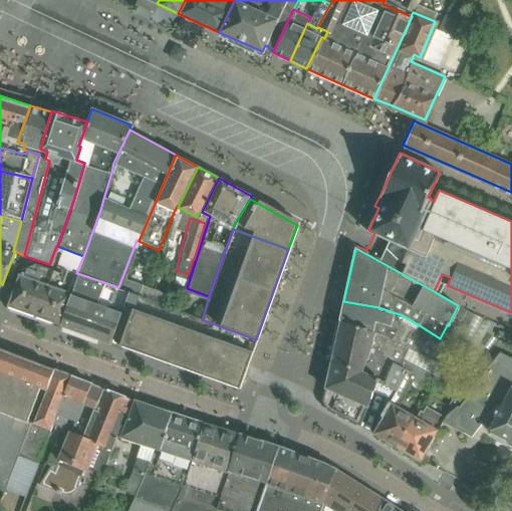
[(77,273),(76,273),(76,274),(60,268),(60,271),(33,262),(20,266),(7,305),(61,324),(71,292),(77,273)]
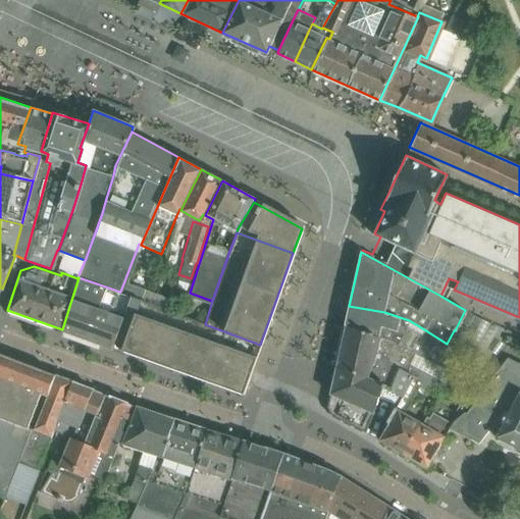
[(119,294),(120,292),(79,277),(72,297),(62,329),(111,348),(130,297),(119,294)]
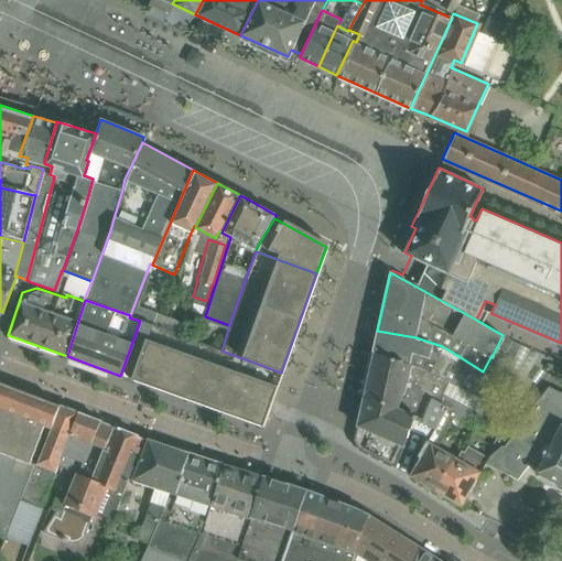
[(222,351),(140,321),(120,376),(122,376),(125,369),(133,373),(131,378),(262,425),(265,419),(281,373),(222,351)]
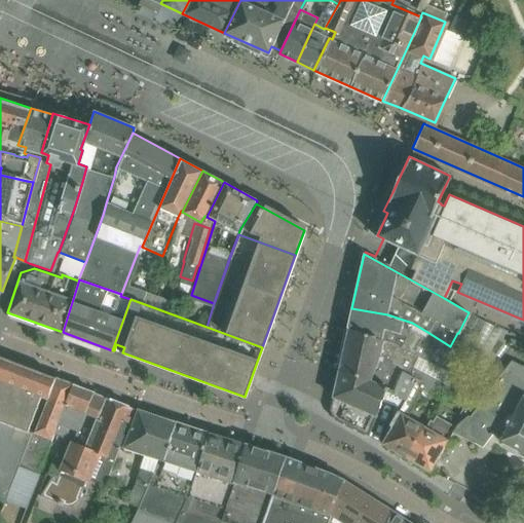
[(440,366),(450,346),(427,332),(412,323),(387,314),(351,308),(347,329),(380,339),(390,341),(401,347),(407,348),(440,366)]
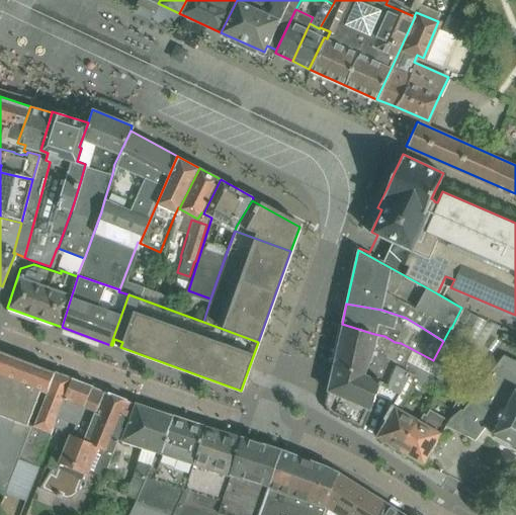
[(490,344),(499,326),(473,312),(463,329),(490,344)]
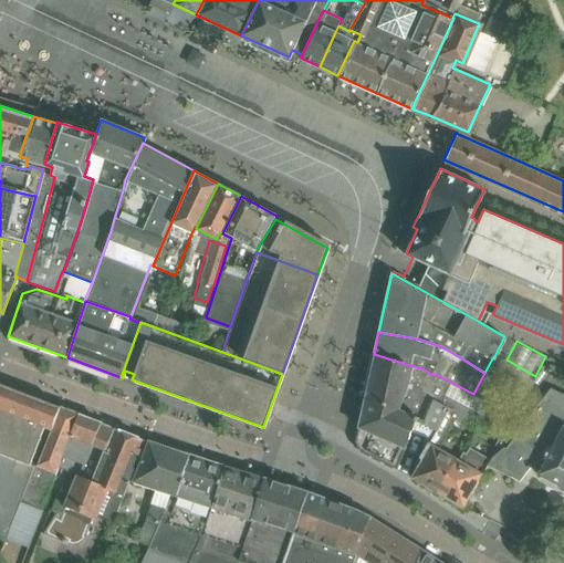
[(473,394),(438,375),(431,374),(420,367),(409,365),(374,354),(368,377),(431,399),(457,413),(476,423),(476,424),(497,435),(497,434),(510,441),(528,420),(524,419),(473,394)]
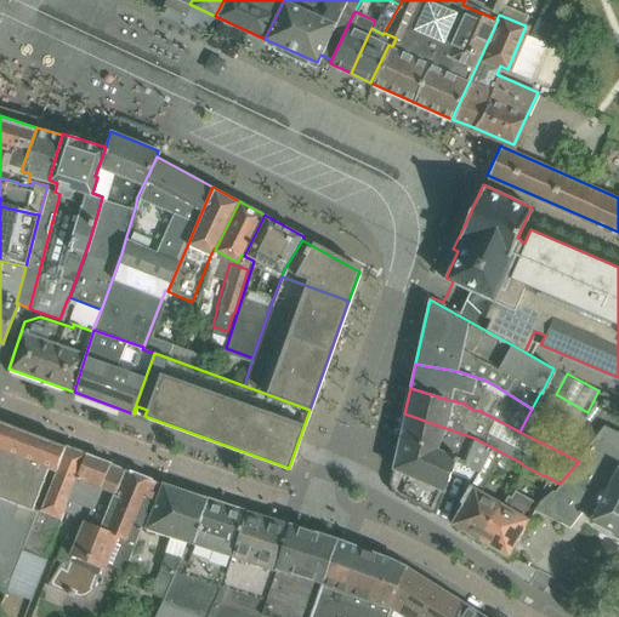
[(464,461),(473,438),(404,413),(398,438),(464,461)]
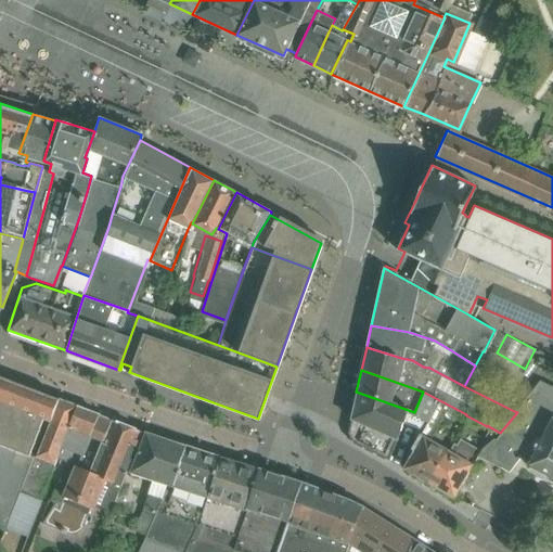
[(49,424),(59,398),(0,374),(0,525),(2,526),(42,426),(44,422),(49,424)]
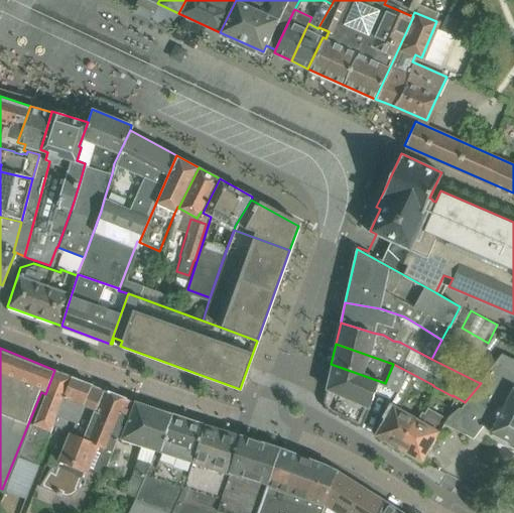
[(513,358),(500,351),(478,382),(481,383),(465,402),(447,416),(442,422),(473,437),(485,420),(494,424),(491,429),(490,430),(491,432),(492,431),(513,442),(513,358)]
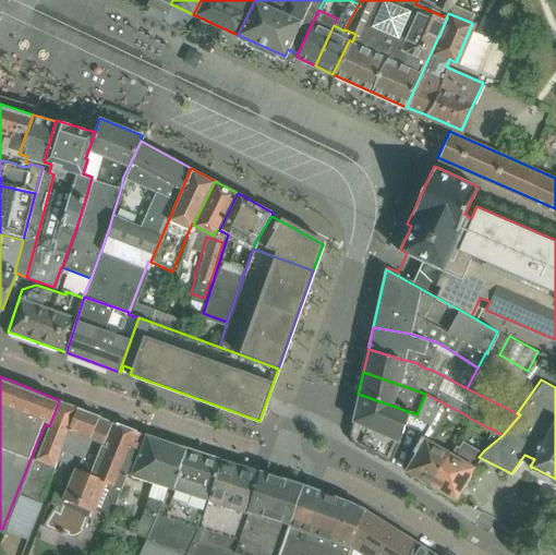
[(450,407),(425,394),(417,414),(358,394),(349,434),(352,442),(389,460),(405,423),(425,431),(432,419),(440,423),(447,413),(450,407)]
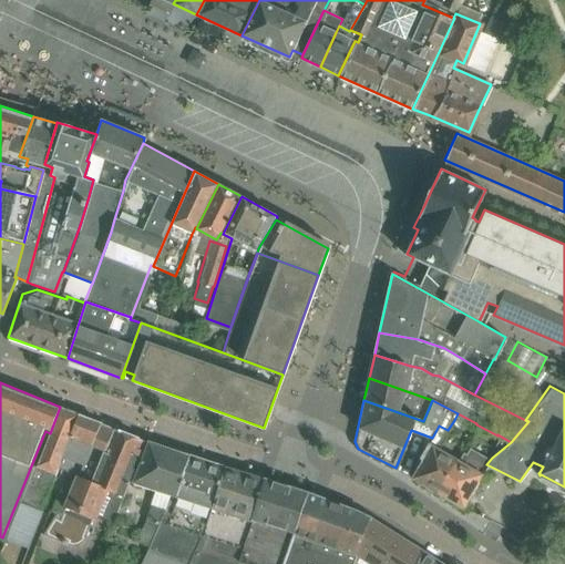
[(61,454),(78,413),(60,407),(50,433),(45,431),(43,436),(48,437),(36,467),(42,470),(34,489),(45,493),(55,467),(61,454)]
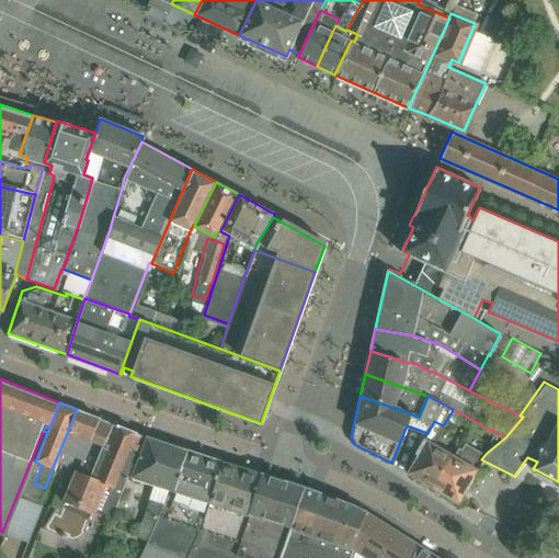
[(76,470),(98,417),(77,409),(60,450),(55,462),(64,466),(73,470),(76,470)]
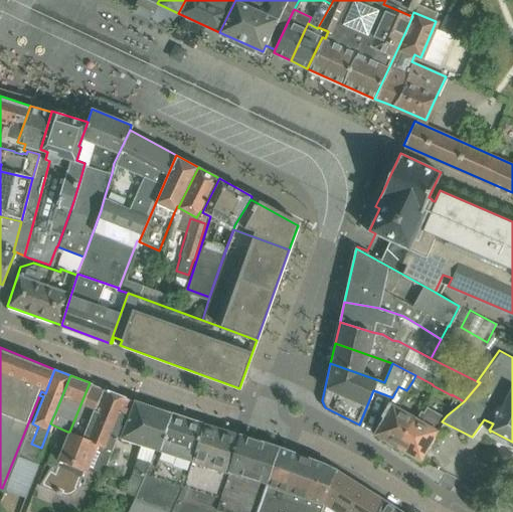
[(430,390),(433,385),(433,384),(415,375),(412,381),(430,390)]
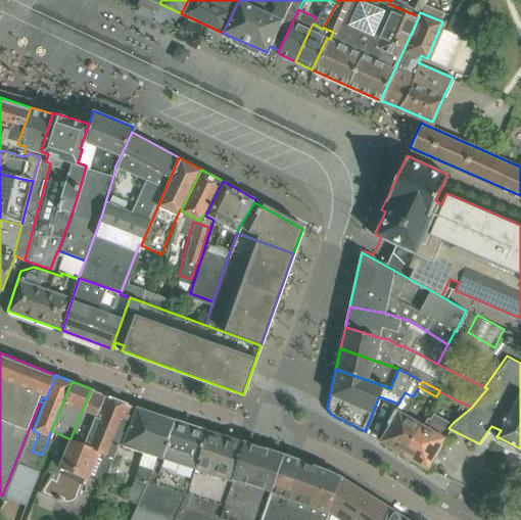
[(122,432),(132,405),(91,388),(70,438),(68,438),(60,458),(55,472),(53,478),(48,475),(39,492),(59,502),(60,500),(63,502),(66,502),(70,501),(74,499),(76,497),(77,493),(85,474),(88,475),(97,452),(112,458),(123,432),(122,432)]
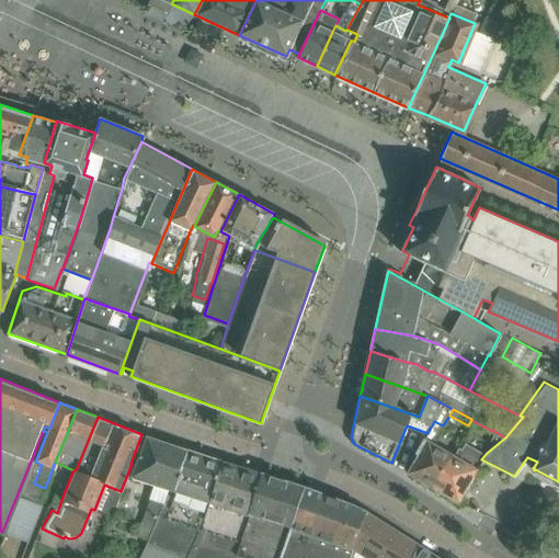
[(433,445),(443,425),(434,421),(428,433),(417,452),(419,453),(408,471),(420,479),(421,481),(426,485),(430,485),(435,487),(453,456),(433,445)]
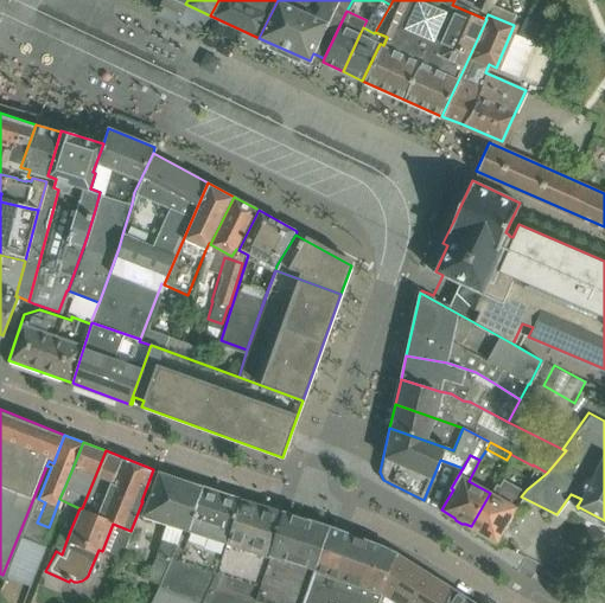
[(527,489),(547,473),(533,464),(533,466),(523,479),(521,478),(503,500),(490,493),(471,526),(475,528),(476,532),(482,536),(484,534),(496,540),(521,496),(527,489)]
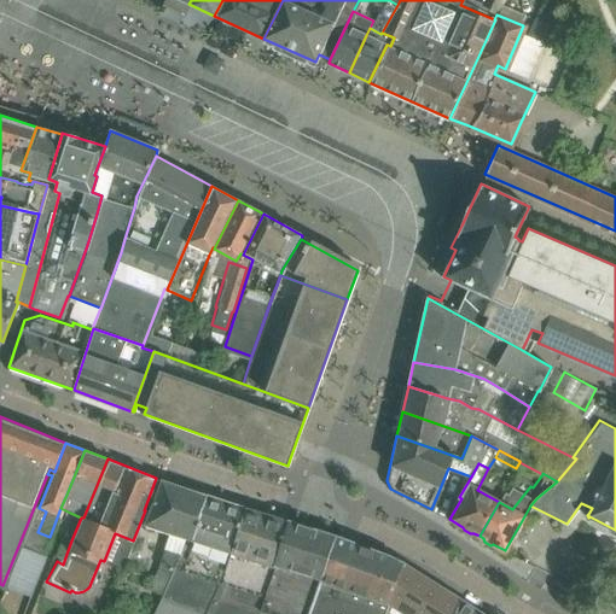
[(191,542),(205,493),(161,479),(145,526),(166,533),(191,542)]
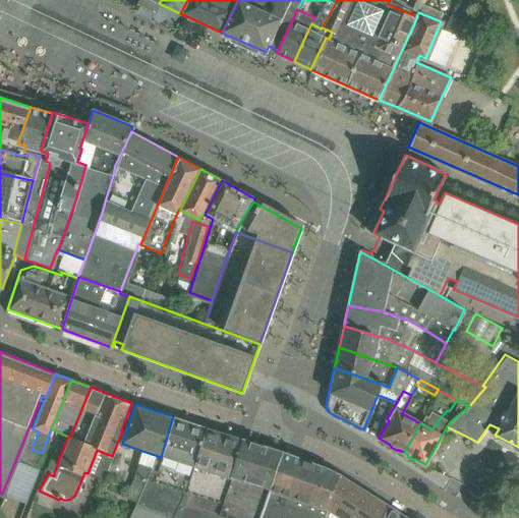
[(171,517),(194,469),(206,427),(173,416),(161,457),(155,470),(150,468),(143,480),(145,481),(135,502),(133,506),(127,517),(171,517)]
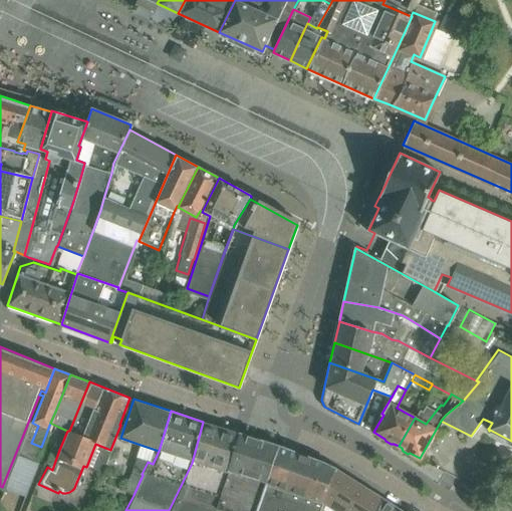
[(213,510),(221,490),(239,434),(239,433),(203,422),(192,463),(169,510),(213,510)]
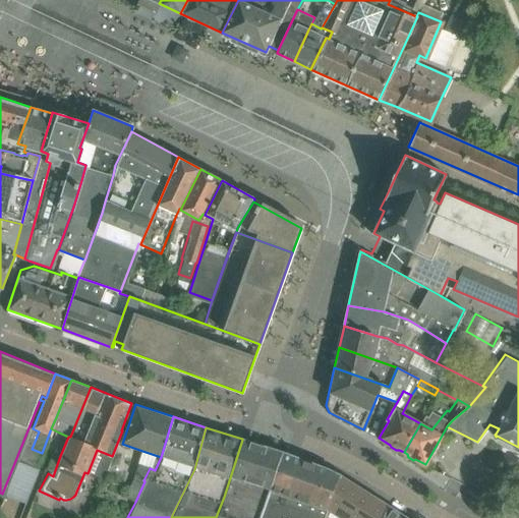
[(243,441),(244,440),(242,440),(224,497),(216,517),(258,517),(260,517),(264,507),(282,452),(281,451),(280,452),(264,450),(258,448),(243,441)]
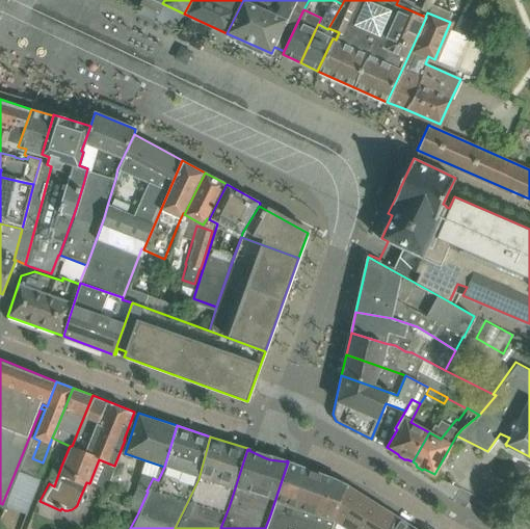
[(51,461),(46,476),(56,480),(61,466),(51,461)]
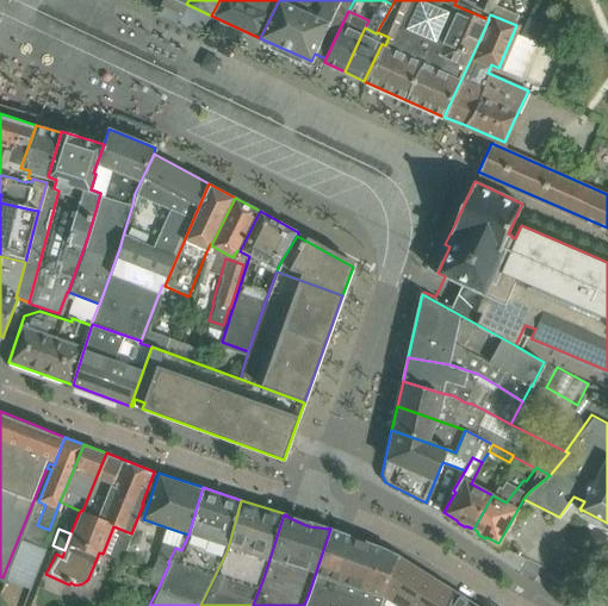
[(378,605),(380,603),(398,556),(384,549),(330,529),(309,593),(304,605),(303,605),(378,605)]
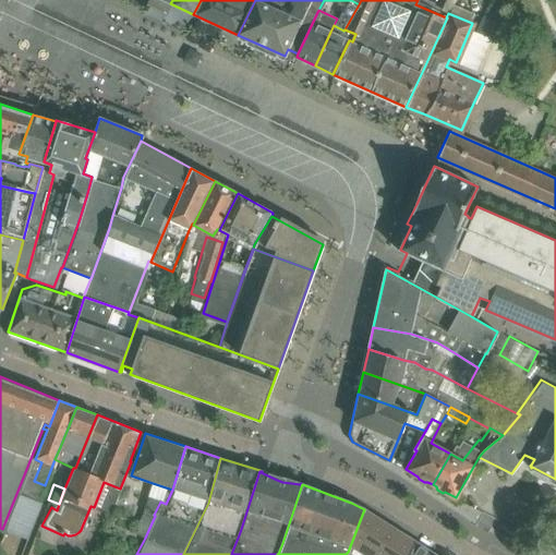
[(142,509),(132,531),(145,538),(155,516),(154,515),(142,509)]
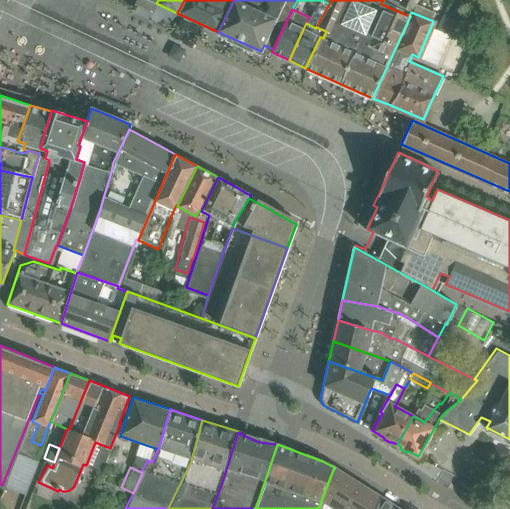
[(375,508),(379,495),(334,467),(319,506),(317,508),(375,508)]
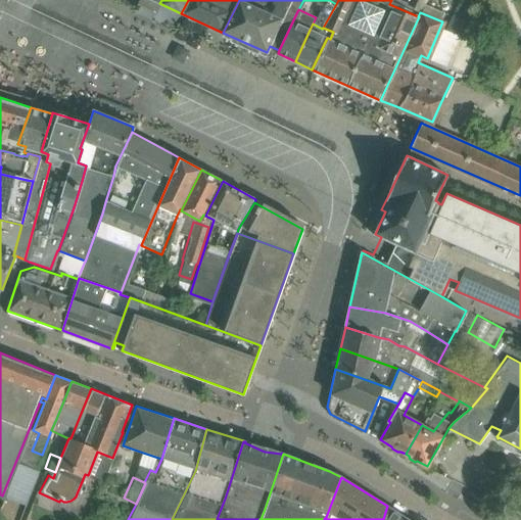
[(409,519),(387,506),(383,519),(409,519)]
